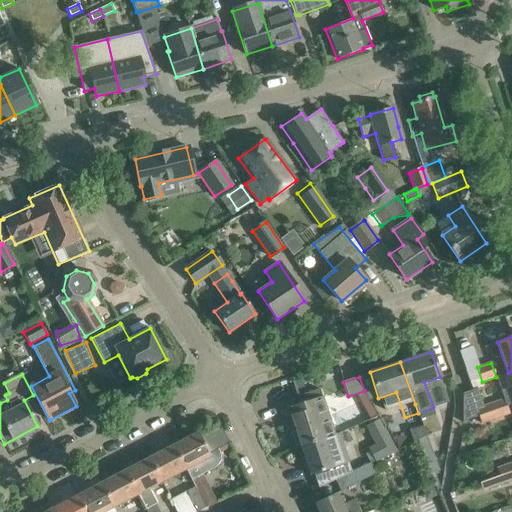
[(461,393),(463,422),(479,416),(476,409),(482,407),(476,388),(461,393)]
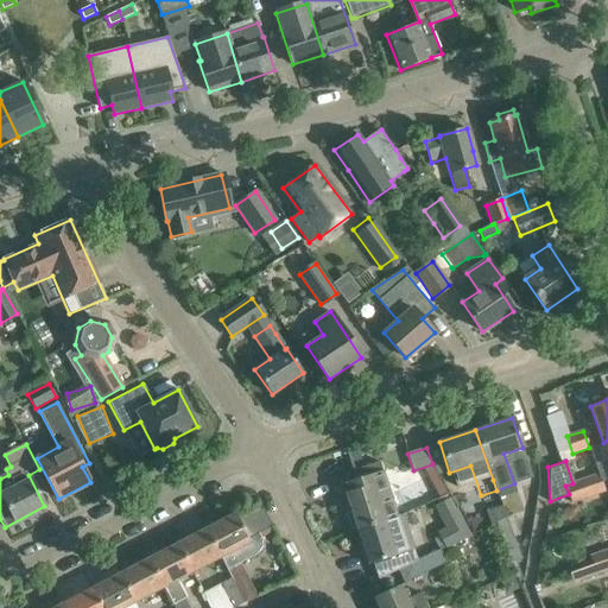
[(356,527),(356,529),(397,515),(382,472),(380,462),(353,470),(355,480),(344,483),(347,493),(344,493),(352,512),(346,514),(350,529),(356,527)]
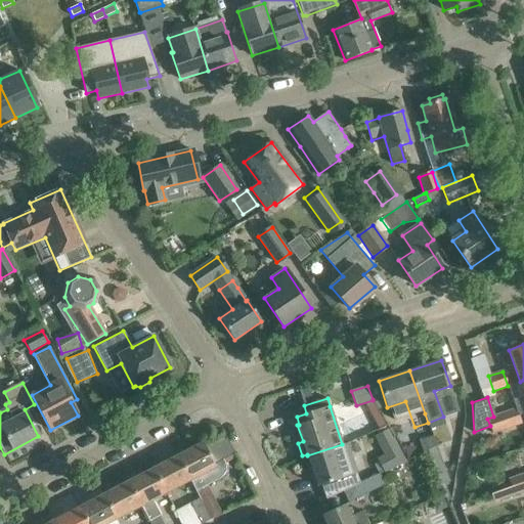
[(516,408),(501,413),(507,427),(521,422),(516,408)]
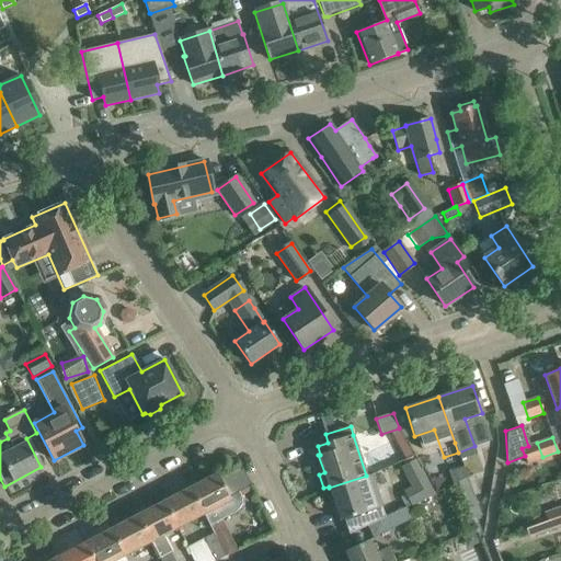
[(522,448),(525,456),(526,462),(542,457),(537,443),(528,446),(522,448)]
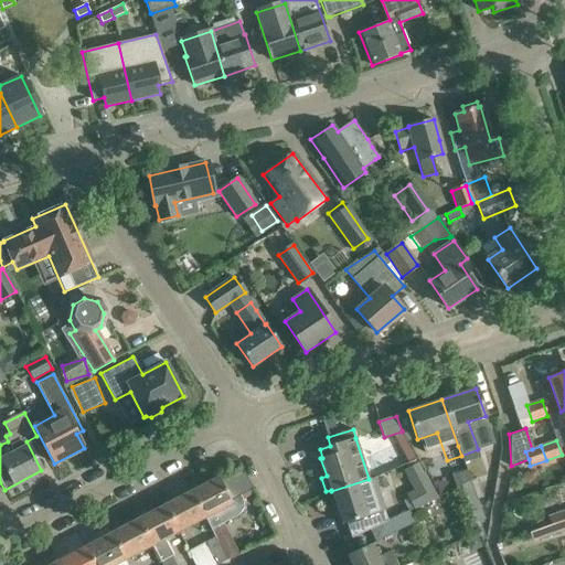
[(416,464),(401,471),(412,491),(404,494),(413,511),(437,499),(424,473),(422,473),(416,464)]
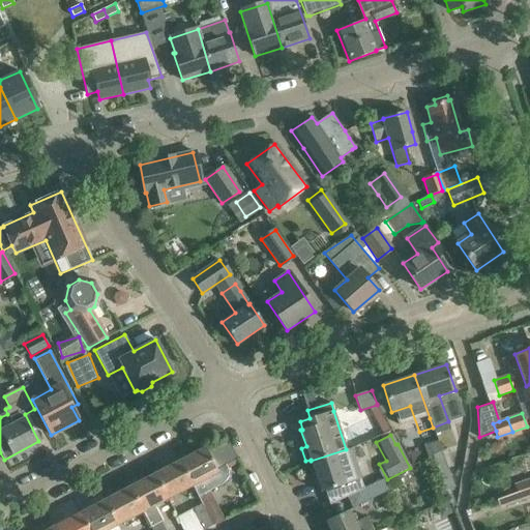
[(437,440),(423,445),(428,458),(432,455),(441,451),(437,440)]
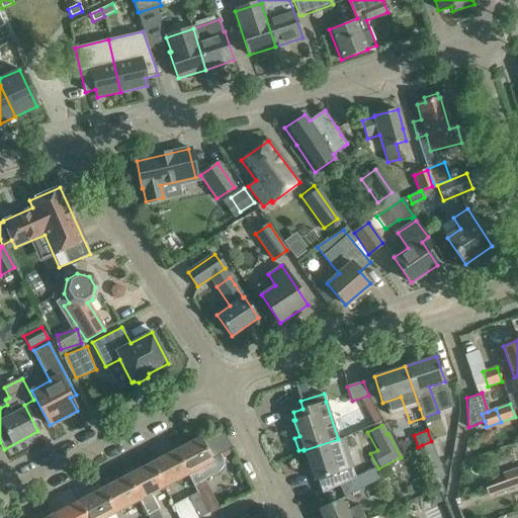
[(200,437),(174,451),(187,475),(199,498),(208,514),(219,509),(209,493),(197,469),(212,461),(211,459),(232,448),(224,433),(203,444),(200,437)]
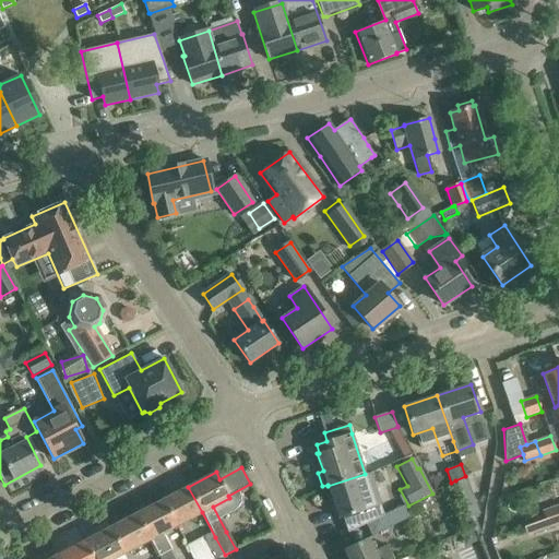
[(343,518),(347,533),(366,524),(383,515),(383,514),(369,473),(365,474),(328,486),(339,519),(343,518)]
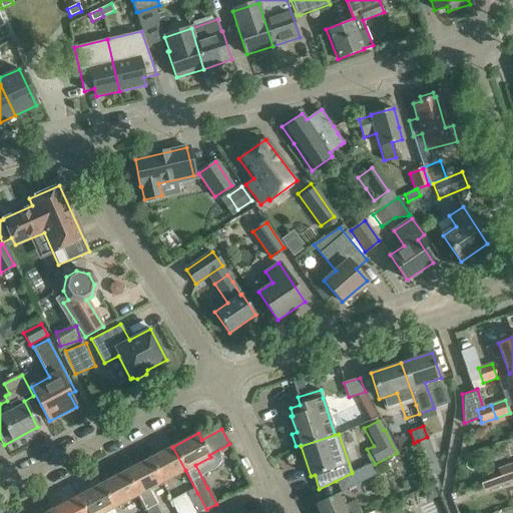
[(427,437),(418,441),(423,455),(432,452),(427,437)]
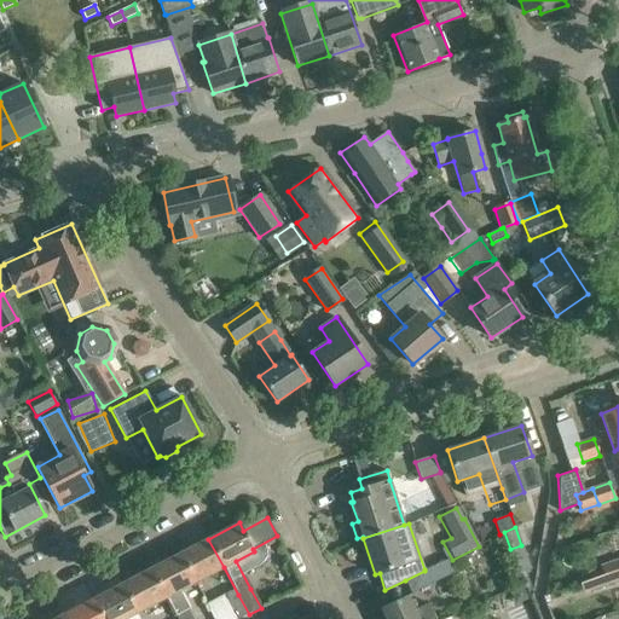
[(224,567),(208,539),(206,534),(192,542),(191,548),(180,554),(195,583),(224,567)]
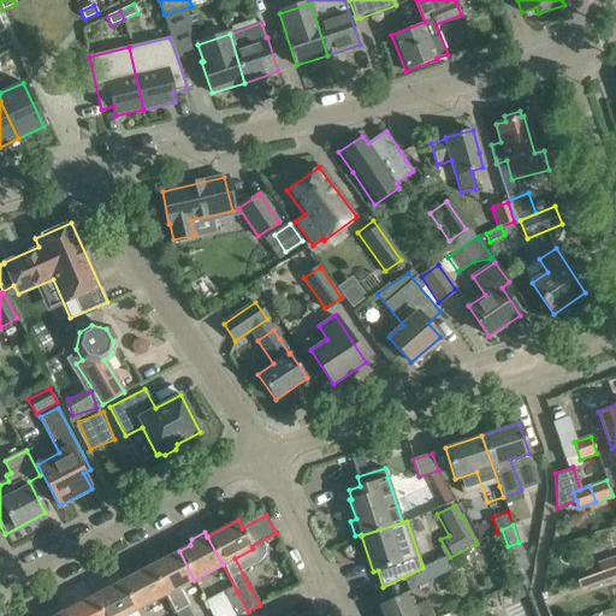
[(149,567),(165,596),(176,615),(190,615),(188,609),(189,608),(178,588),(194,580),(179,551),(149,567)]
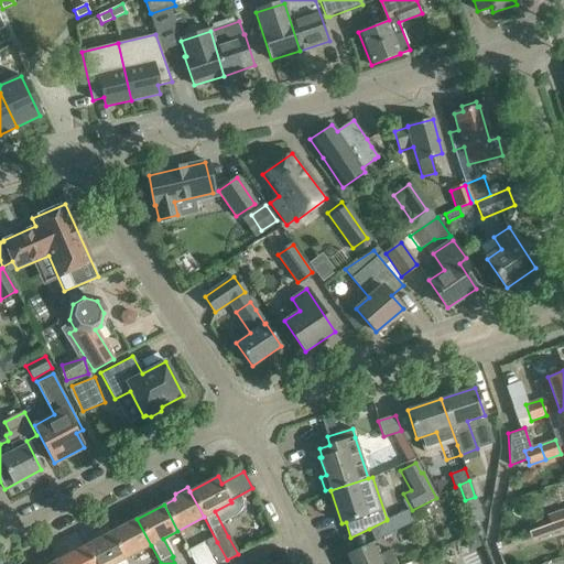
[(469,511),(474,523),(484,520),(479,508),(469,511)]
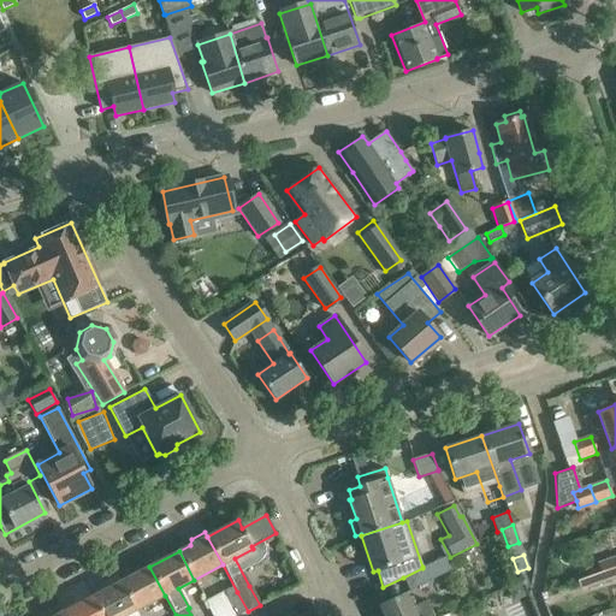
[(452,569),(446,557),(445,556),(425,566),(422,567),(422,568),(403,578),(410,591),(452,569)]
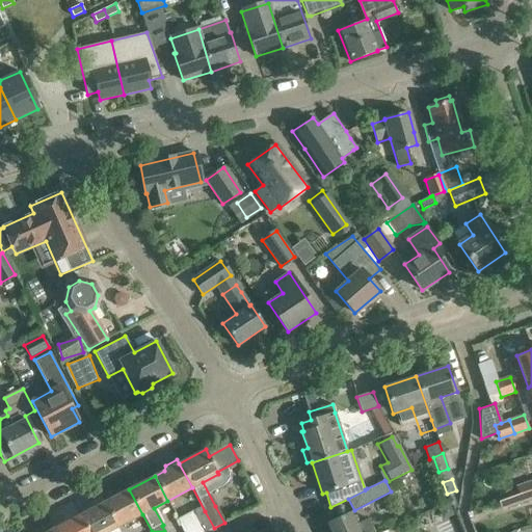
[(509,498),(498,501),(500,509),(522,502),(531,498),(531,484),(531,482),(516,487),(516,488),(519,495),(509,498)]
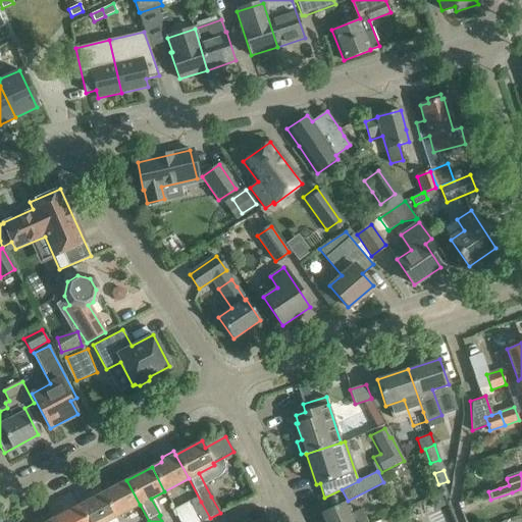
[(126,480),(102,493),(115,518),(140,505),(126,480)]
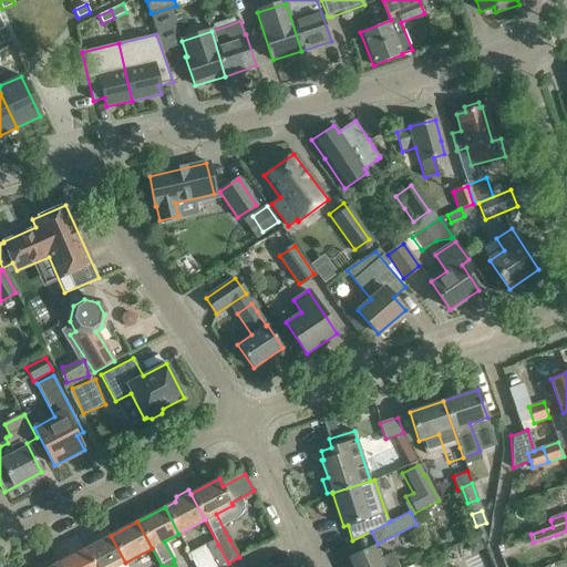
[(478,535),(465,540),(468,549),(483,544),(478,535)]
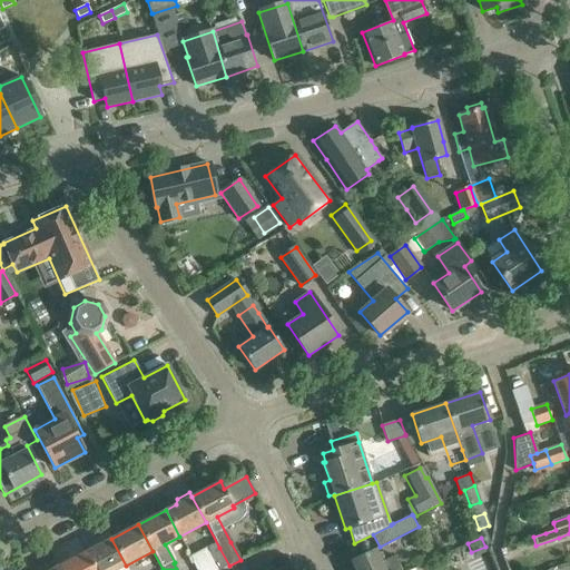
[(94,569),(115,569),(126,566),(111,539),(85,552),(94,569)]
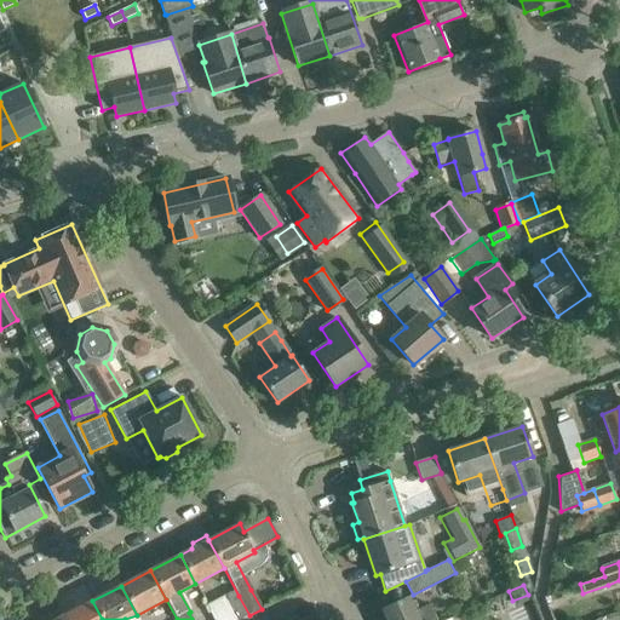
[(235,619),(240,619),(250,615),(239,596),(227,602),(235,619)]
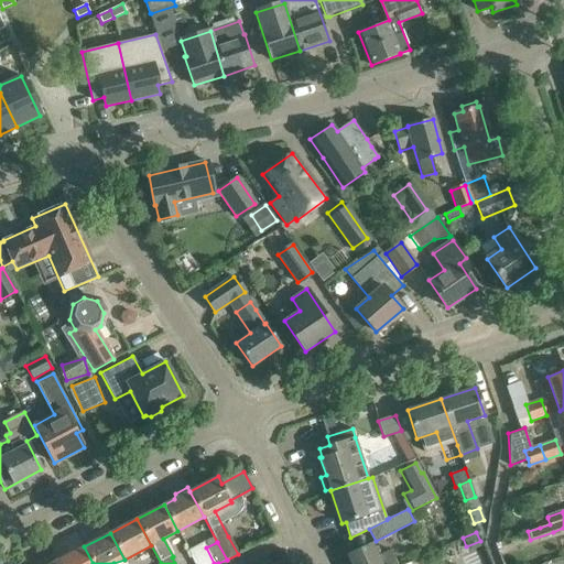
[(350,563),(396,563),(390,550),(377,556),(370,543),(346,554),(350,563)]
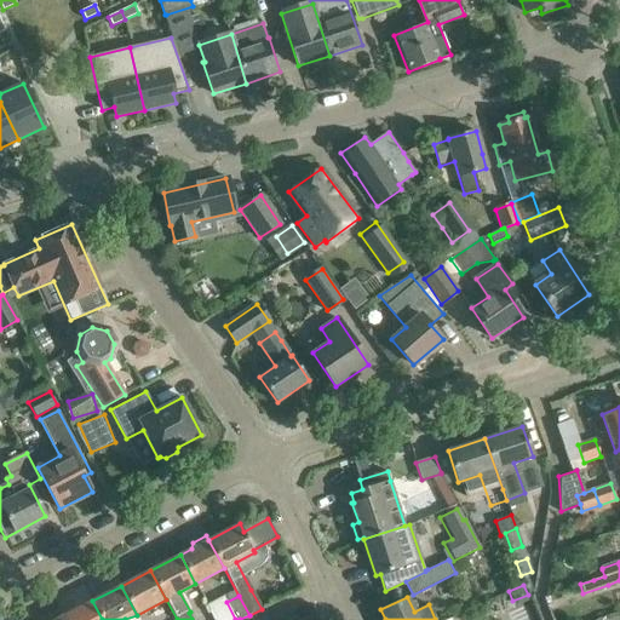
[(102,619),(92,601),(63,616),(65,619),(102,619)]
